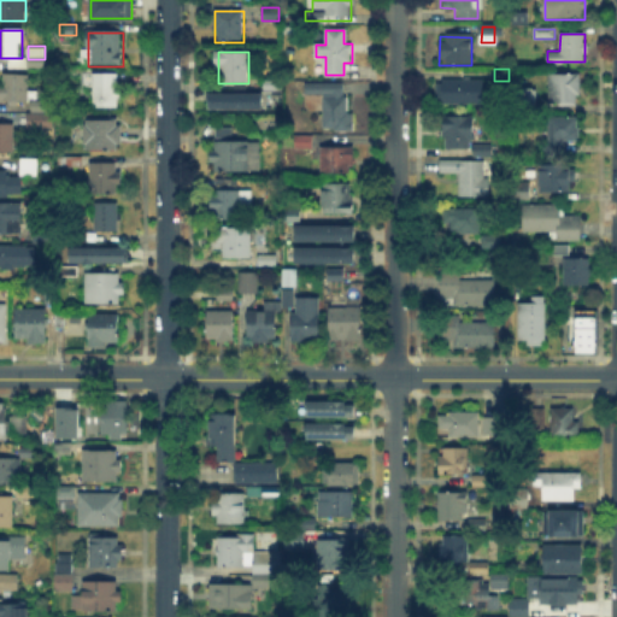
[(119,75),(119,107),(94,107),(94,75),(119,75)]
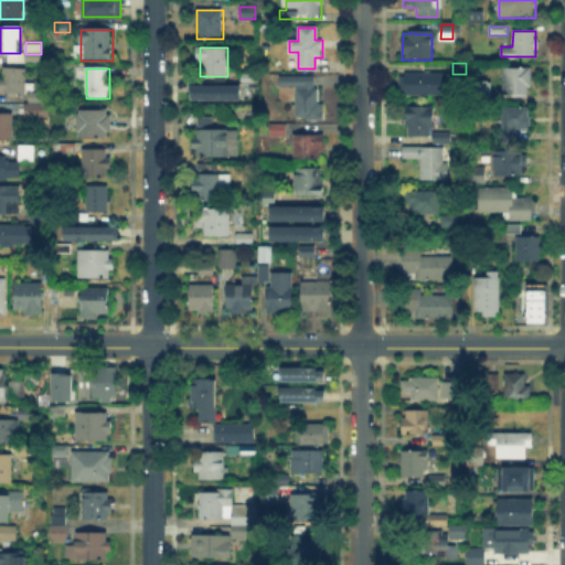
[(0,70),(27,70),(27,96),(0,95),(0,70)]
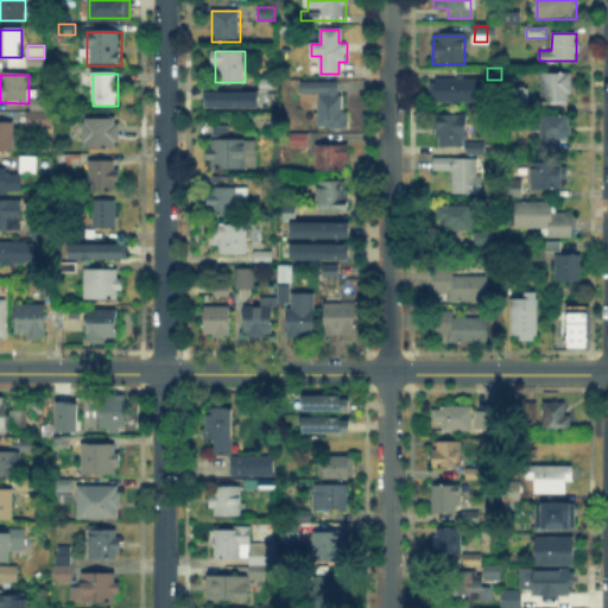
[(542,101),(542,75),(570,75),(570,101),(542,101)]
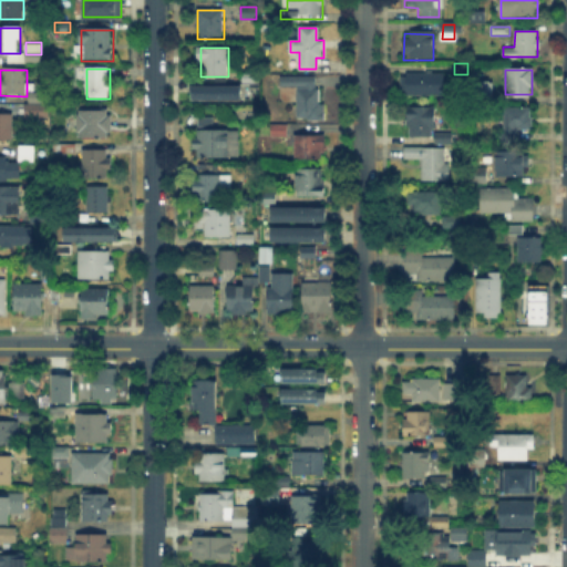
[(256,74),(256,83),(244,83),(244,74),(256,74)]
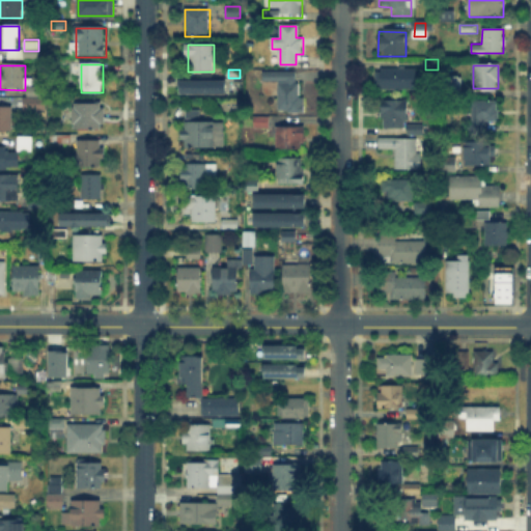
[(416,71),(416,90),(379,90),(379,70),(416,71)]
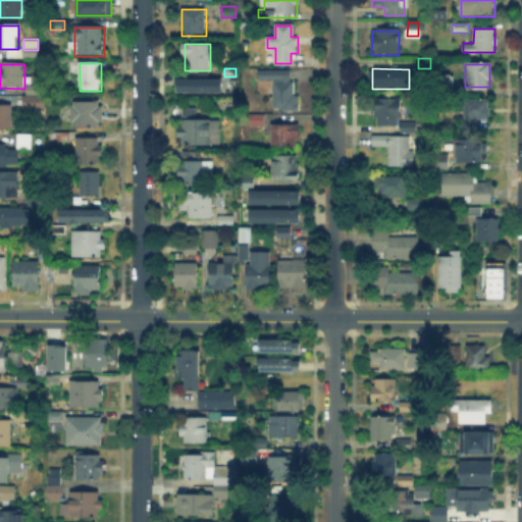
[(273,94),(259,94),(259,71),(294,71),(294,97),(299,97),(299,111),(273,110),(273,94)]
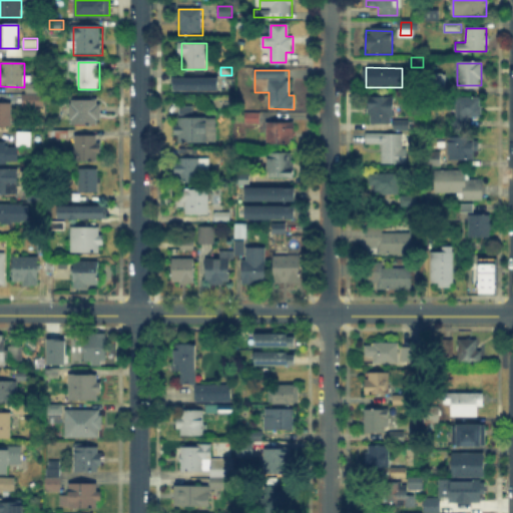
[(169,89),(169,76),(215,76),(215,89),(169,89)]
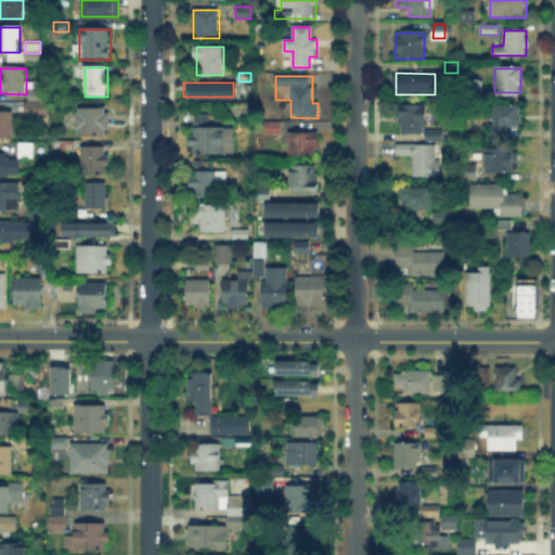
[(26,117),(26,102),(47,102),(47,117),(26,117)]
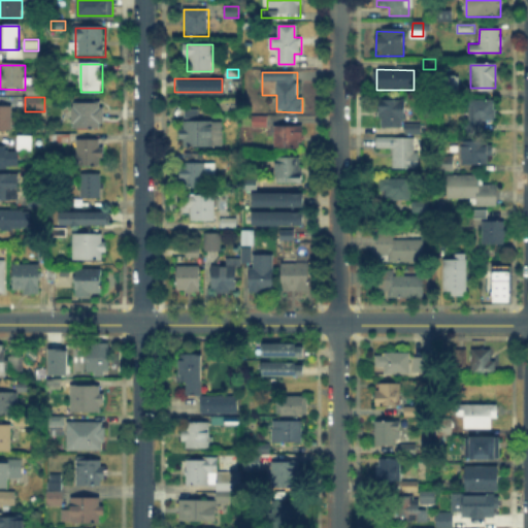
[(381,100),(404,101),(404,127),(381,127),(381,100)]
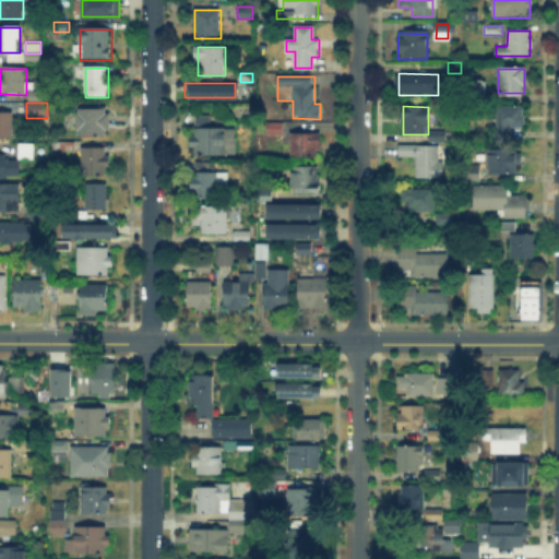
[(511,134),(499,134),(499,107),(524,108),(524,126),(511,126),(511,134)]
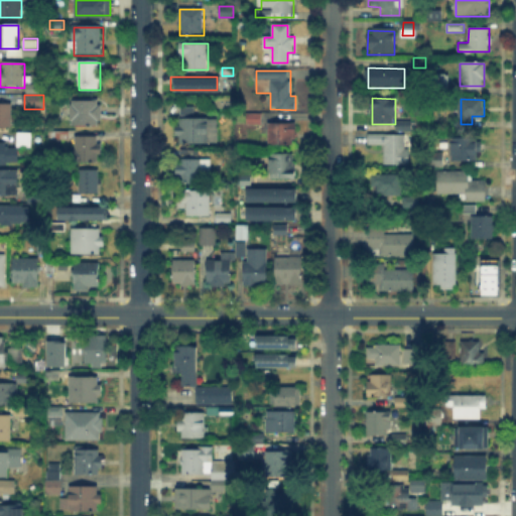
[(72,101),(101,101),(101,126),(72,126),(72,101)]
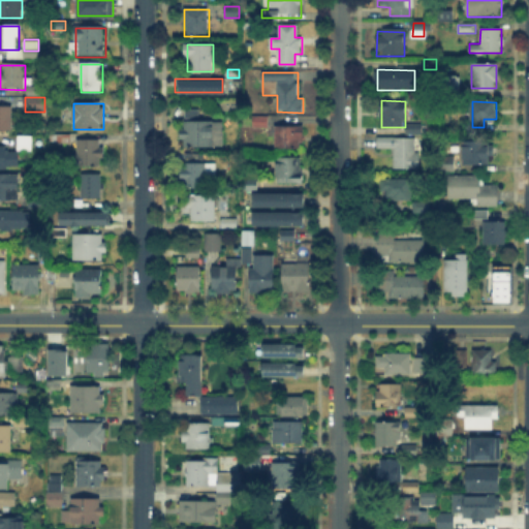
[(0,106),(12,106),(12,131),(0,131),(0,106)]
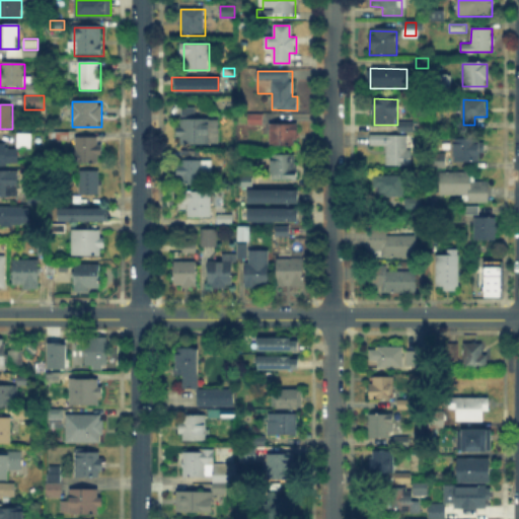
[(263,115),(262,126),(249,126),(249,115),(263,115)]
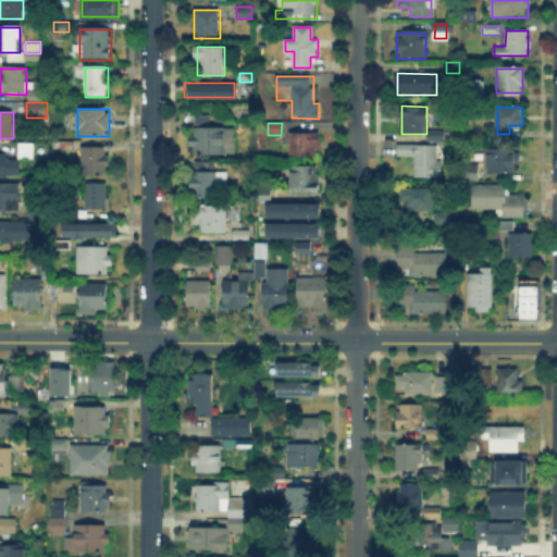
[(235,130),(235,156),(194,156),(195,130),(235,130)]
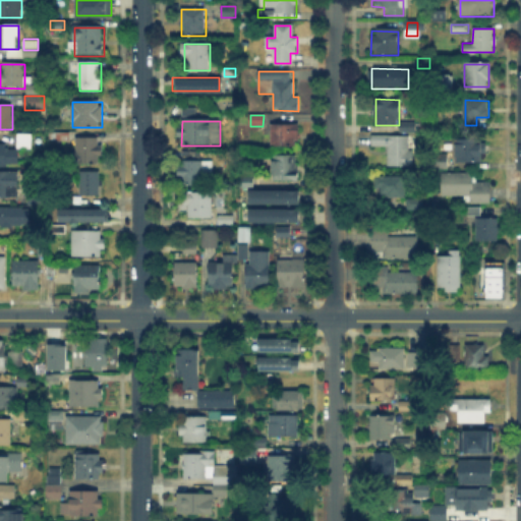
[(400,132),(400,121),(415,122),(415,132),(400,132)]
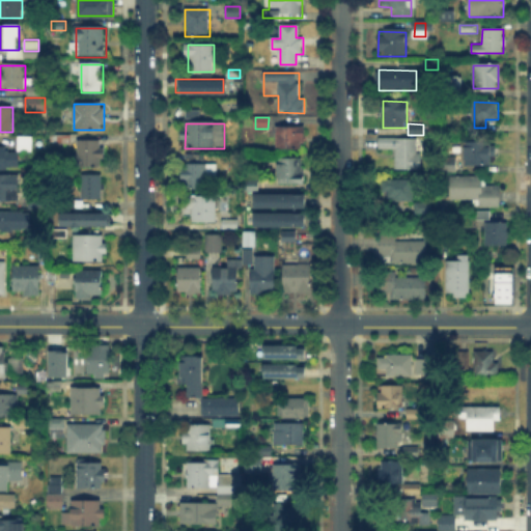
[(277,149),(277,128),(302,128),(302,149),(277,149)]
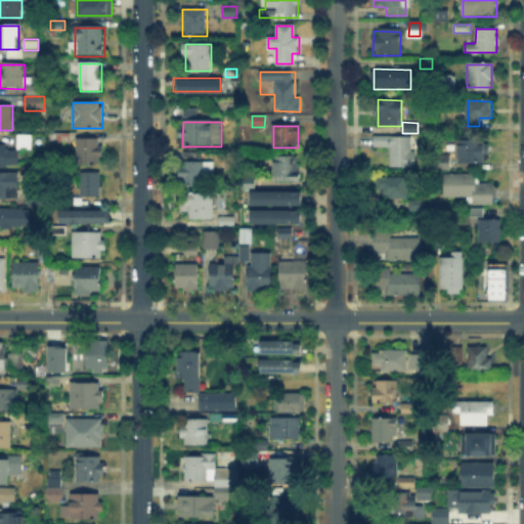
[(52,143),(52,133),(70,133),(70,143),(52,143)]
